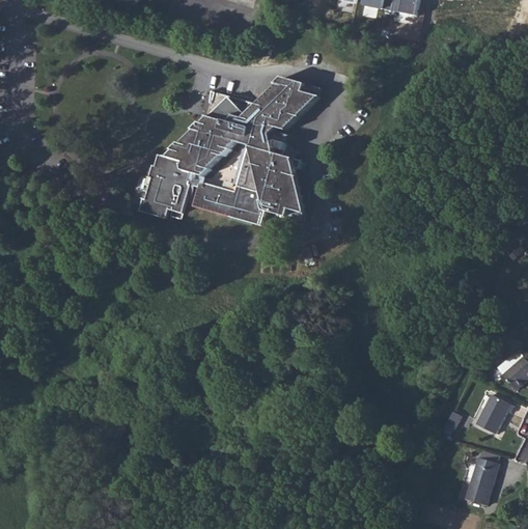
[(118,0),(127,9),(136,0),(118,0)]
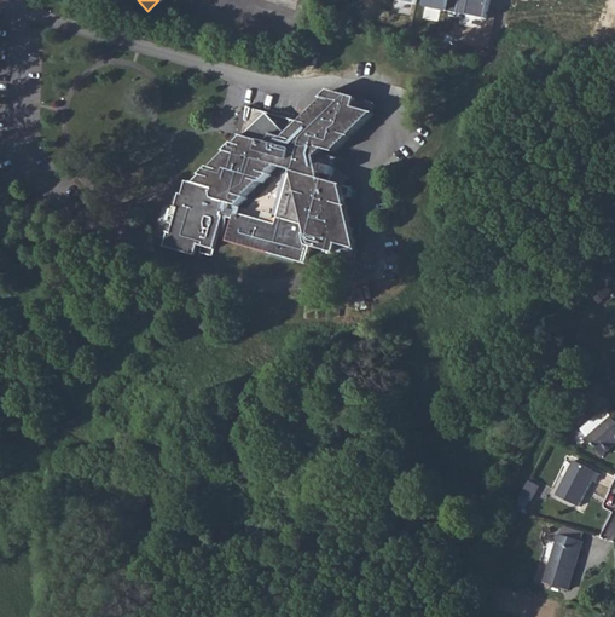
[(423,0),(422,5),(454,11),(457,0),(423,0)]
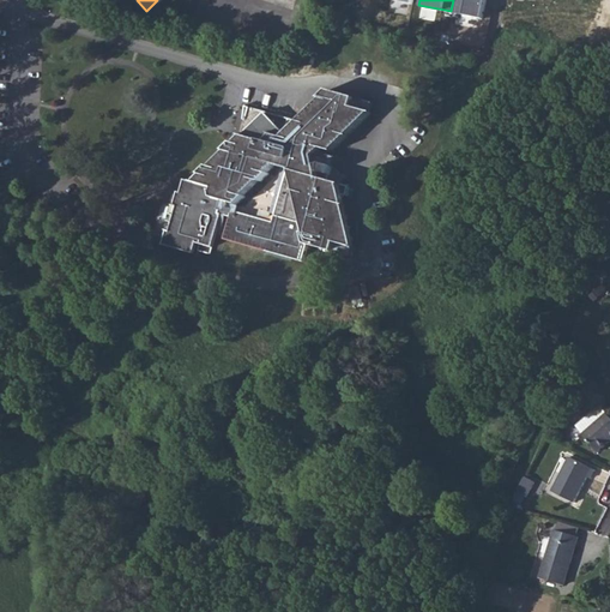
[(453,0),(451,11),(479,17),(483,0),(453,0)]
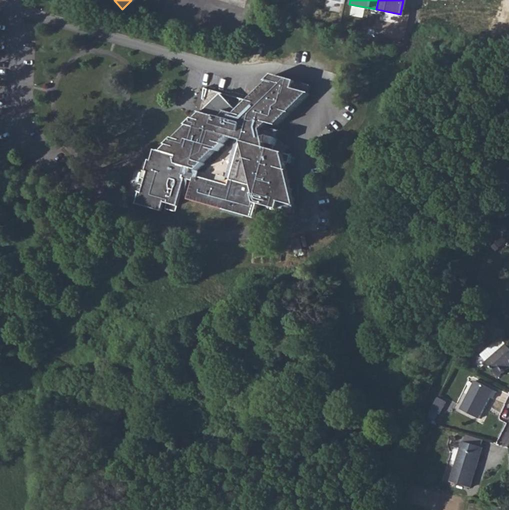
[(260,86),(258,94),(254,93),(252,100),(248,99),(203,87),(201,99),(200,103),(203,104),(201,111),(198,110),(198,111),(185,124),(187,125),(185,132),(180,131),(178,139),(171,137),(165,143),(167,143),(165,151),(158,149),(157,154),(159,155),(157,161),(149,159),(146,158),(142,169),(145,170),(139,191),(137,191),(133,202),(159,210),(162,201),(175,204),(183,177),(190,179),(185,198),(252,217),(256,202),(275,208),(279,203),(278,203),(278,201),(290,204),(292,196),(287,194),(290,187),(285,185),(287,178),(283,177),(285,169),(281,168),(283,160),(278,159),(281,151),(272,149),(275,137),(267,134),(261,130),(267,122),(273,124),(275,116),(280,117),(282,110),(287,111),(289,103),(294,105),(296,97),(300,98),(303,91),(297,89),(299,81),(271,73),(266,79),(265,87),(260,86)]
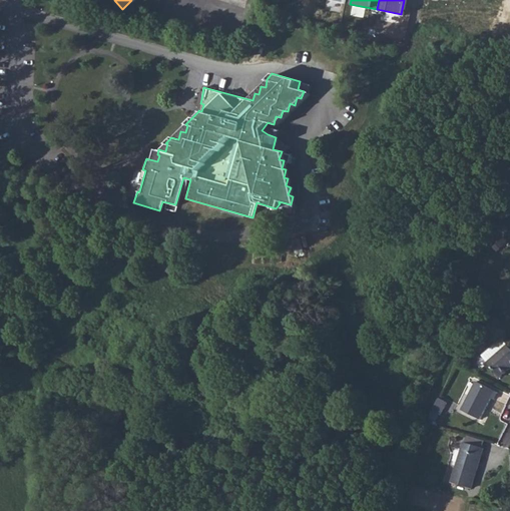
[(277,125),(310,92),(304,91),(301,98),(297,97),(295,105),(290,103),(288,111),(283,110),(281,117),(276,116),(274,124),(277,125)]
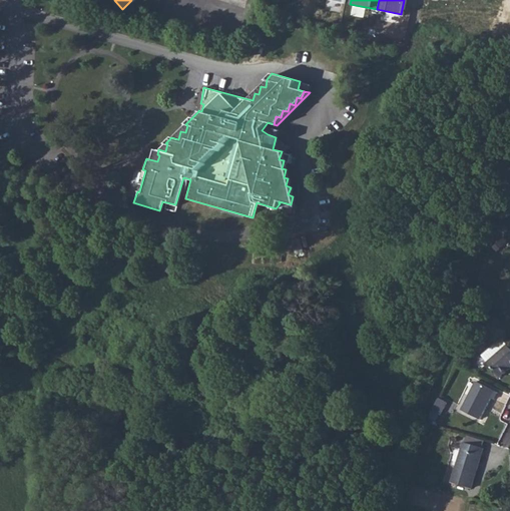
[(187,125),(185,124),(171,137),(178,139),(180,131),(185,132),(187,125)]
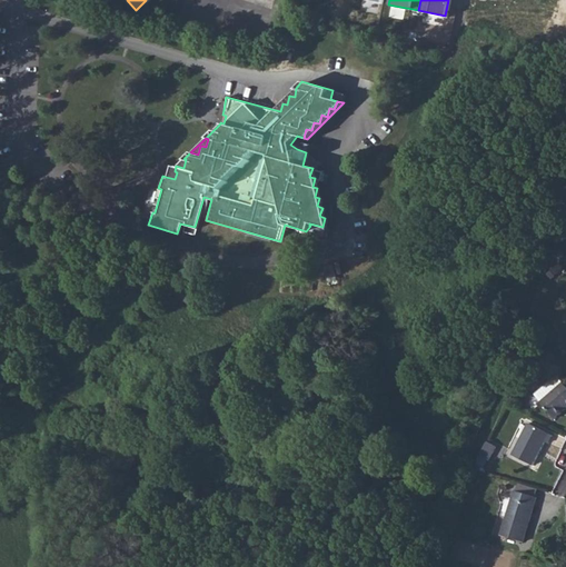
[(186,159),(184,159),(176,166),(184,168),(186,159)]
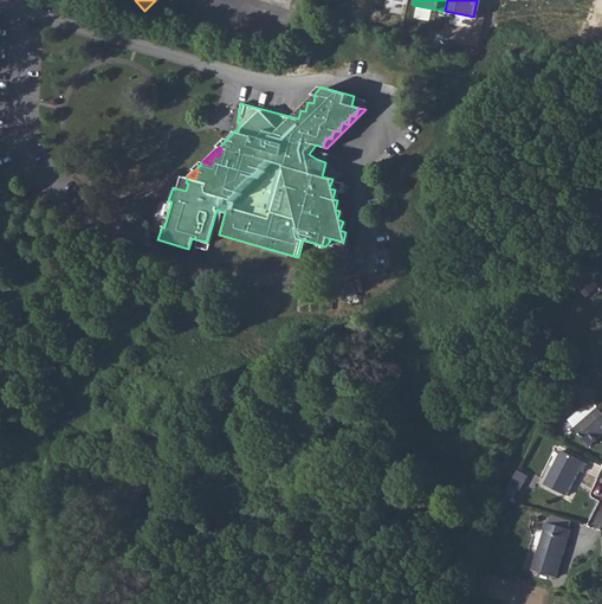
[(187,177),(180,175),(176,188),(186,191),(188,184),(186,182),(187,177)]
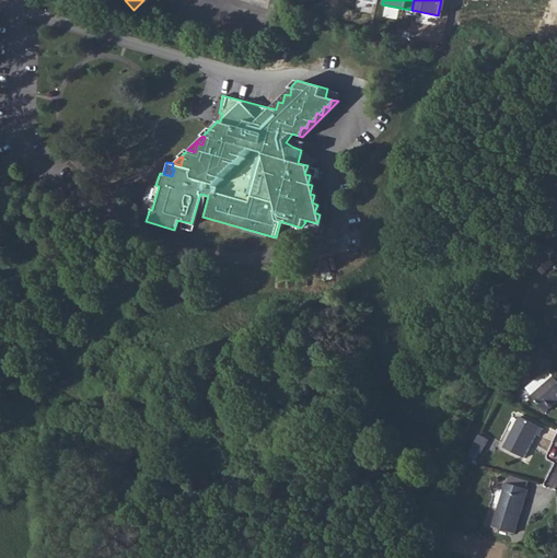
[(316,169),(308,165),(304,174),(310,175),(312,175),(314,176),(316,169)]
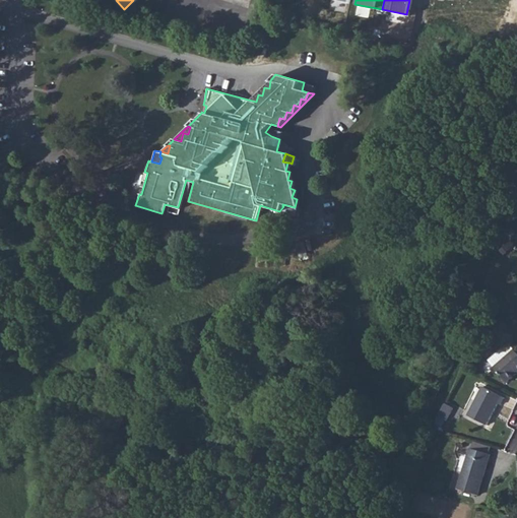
[(287,163),(285,171),(289,172),(287,180),(292,181),(289,188),(295,190),(292,197),(297,199),(295,207),(301,209),(289,163),(287,163)]
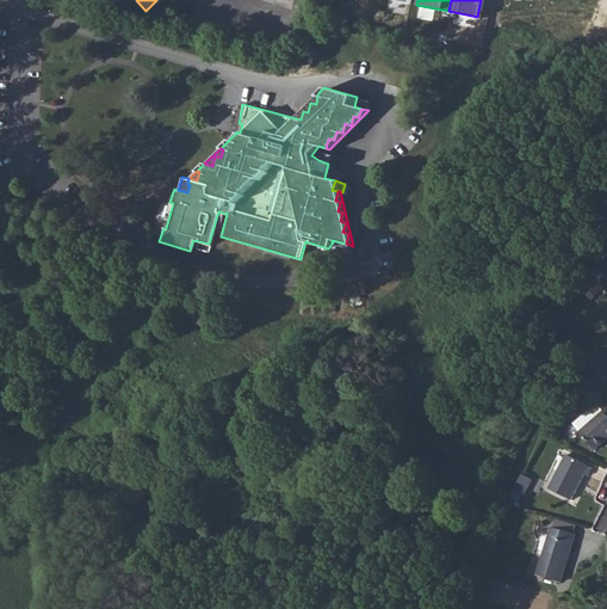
[(169,202),(162,227),(163,228),(166,228),(173,203),(169,202)]
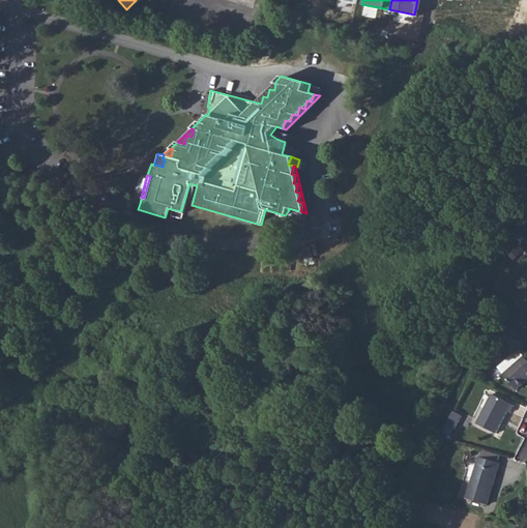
[(308,245),(299,247),(303,261),(312,259),(308,245)]
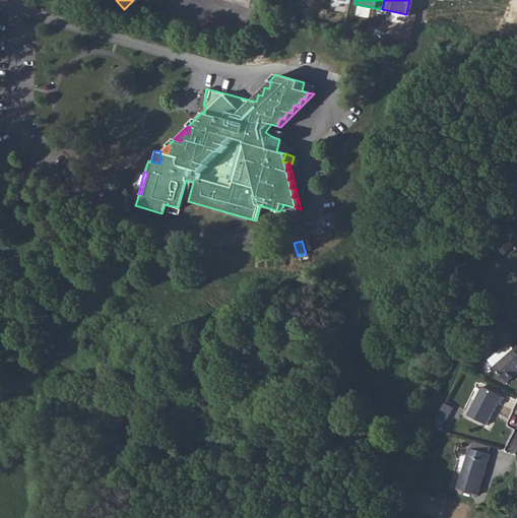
[(505,344),(500,348),(505,355),(511,351),(505,344)]
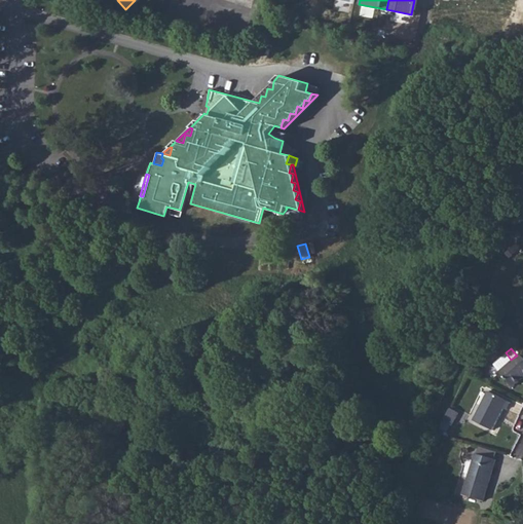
[(511,360),(506,352),(491,365),(510,387),(522,376),(522,361),(517,356),(511,360)]
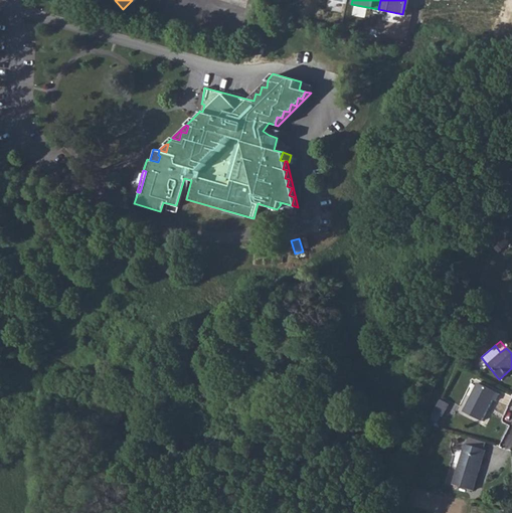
[(497,392),(476,382),(462,410),(481,419),(491,398),(494,399),(497,392)]
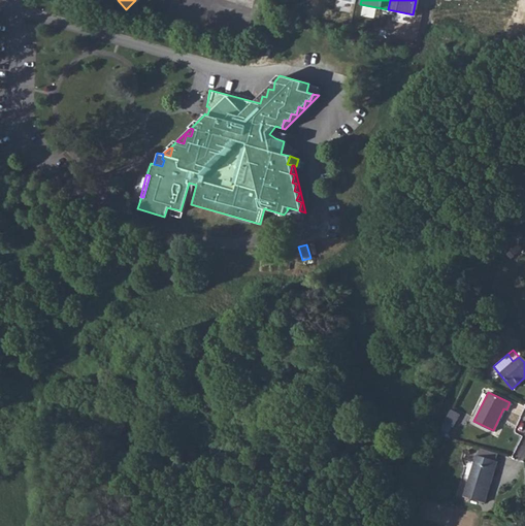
[(458,413),(450,408),(444,422),(451,426),(458,413)]
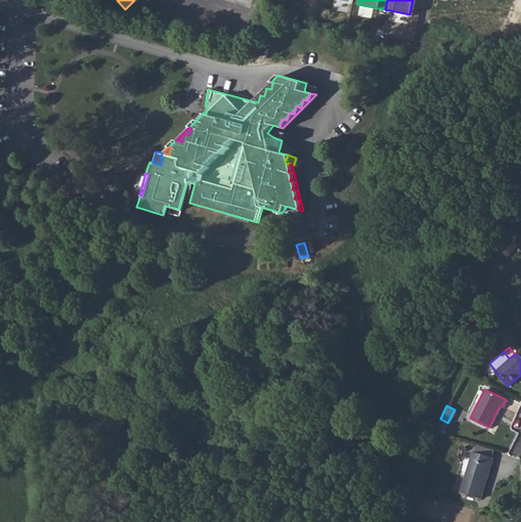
[(495,459),(475,452),(464,492),(484,498),(495,459)]
